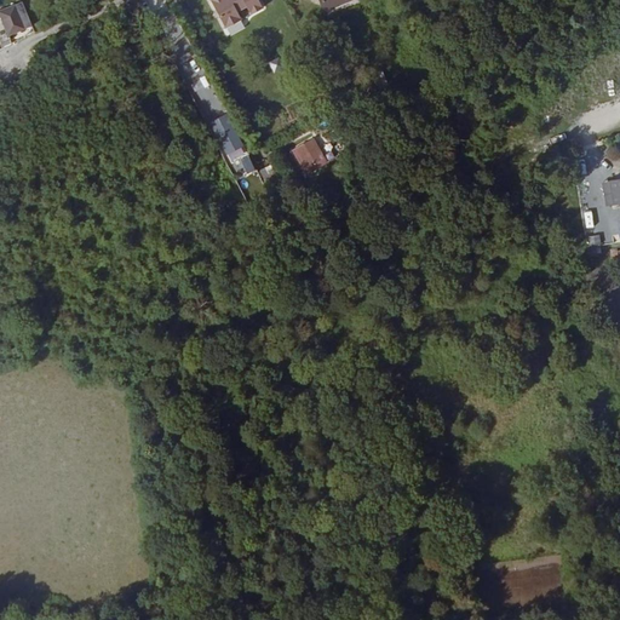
[(251,15),(263,7),(258,0),(210,0),(225,28),(241,19),(236,11),(246,6),(251,15)]
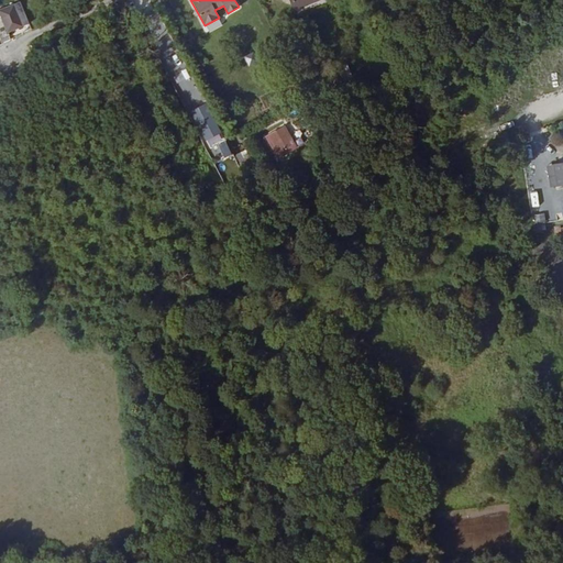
[(318,0),(291,0),(296,9),(318,0)]
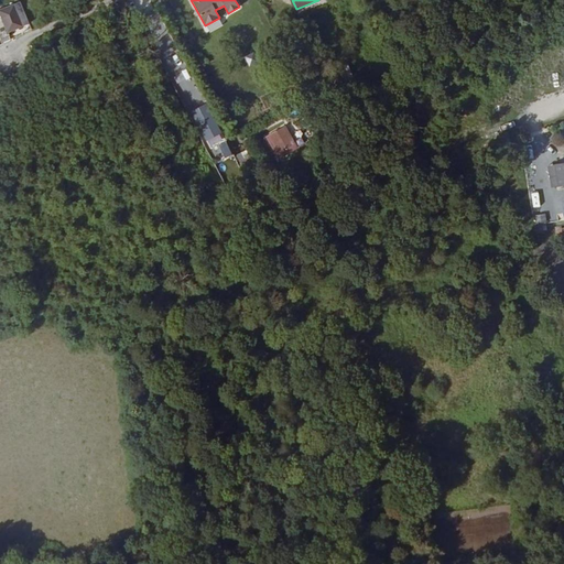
[(22,26),(13,4),(0,10),(0,15),(7,32),(19,28),(22,26)]
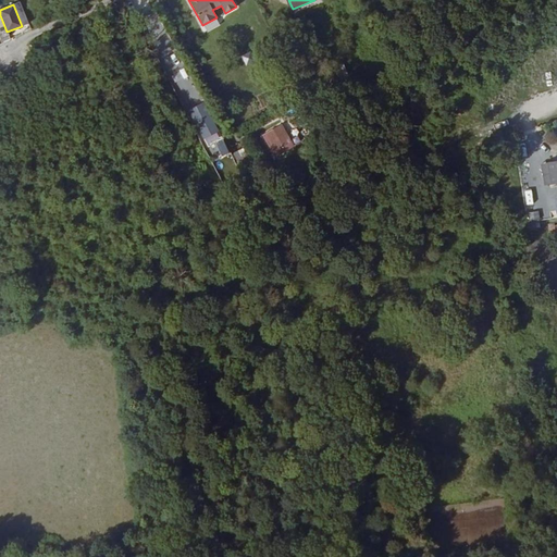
[(166,45),(159,31),(153,33),(160,48),(166,45)]
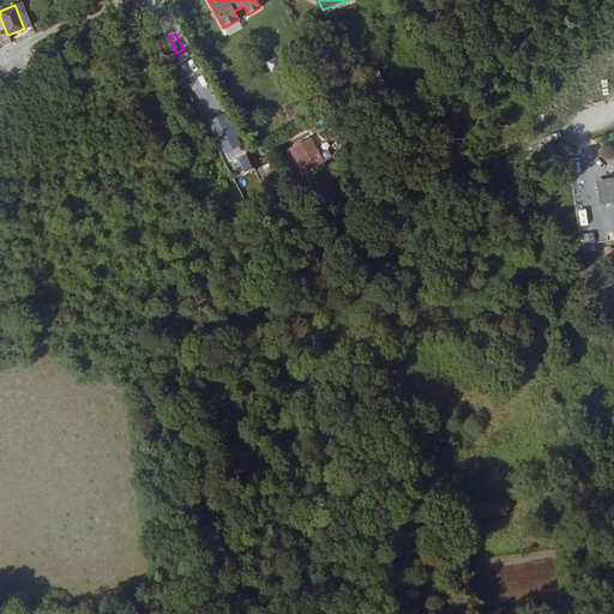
[(384,83),(378,71),(369,74),(374,86),(384,83)]
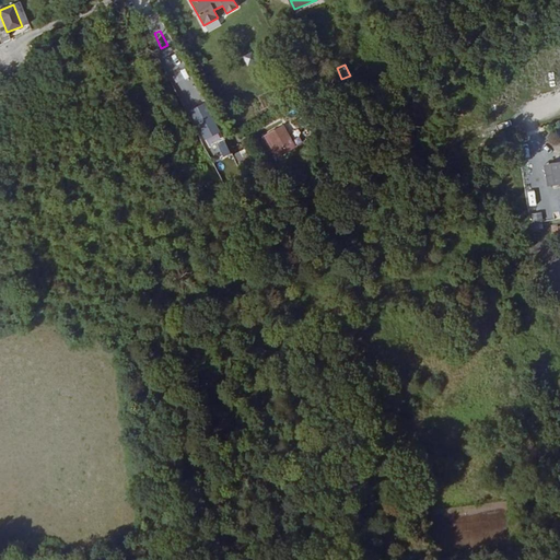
[(350,76),(341,79),(336,82),(338,88),(352,81),(350,76)]
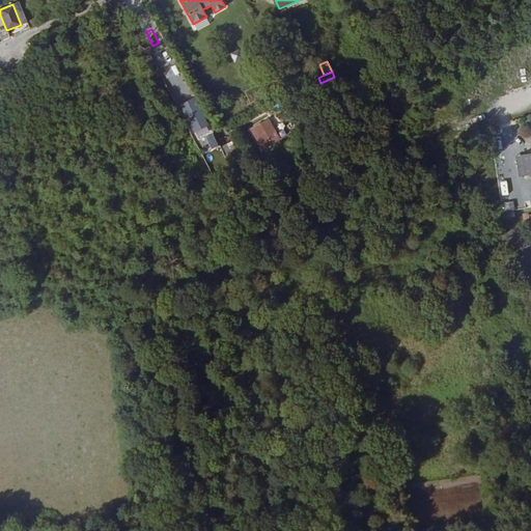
[(320,83),(316,74),(309,78),(314,86),(320,83)]
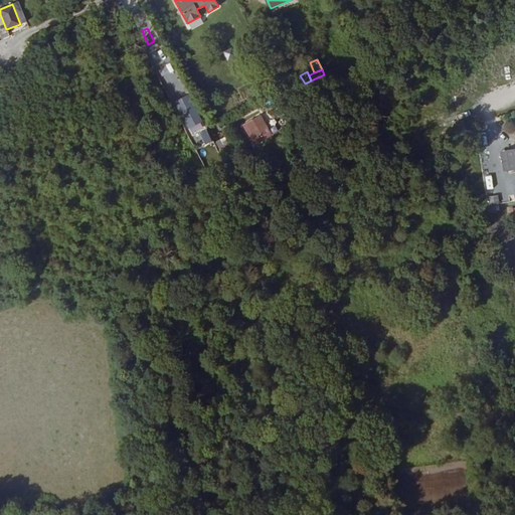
[(190,94),(174,101),(191,137),(196,134),(203,148),(213,144),(190,94)]
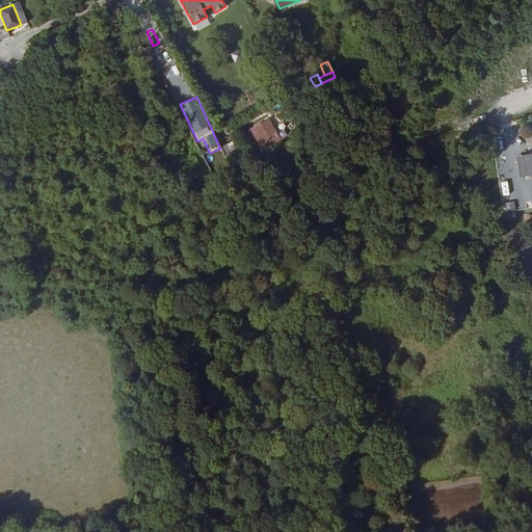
[(268,120),(261,124),(265,131),(272,127),(268,120)]
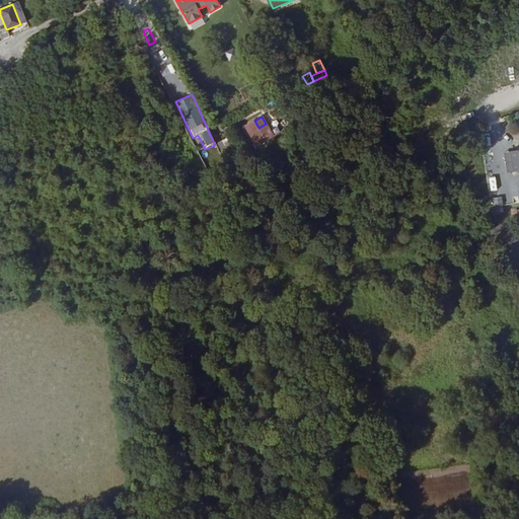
[(254,121),(245,127),(256,145),(273,136),(266,124),(258,128),(254,121)]
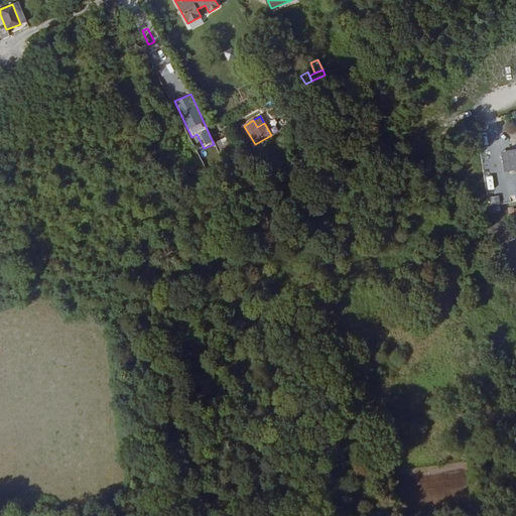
[(501,196),(490,196),(490,204),(501,204),(501,196)]
